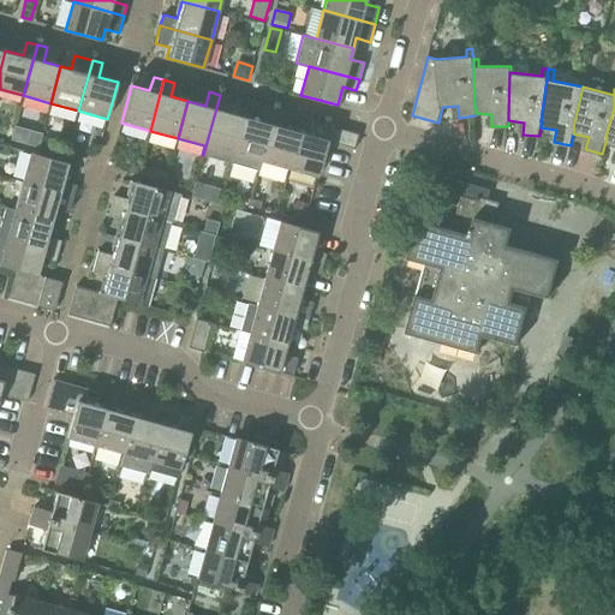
[(203,155),(231,162),(244,117),(226,112),(230,97),(220,95),(203,155)]
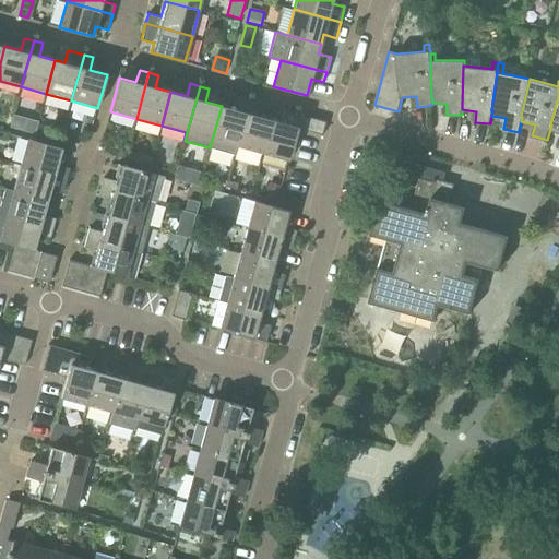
[(235,155),(237,146),(250,100),(240,97),(237,110),(222,106),(210,147),(235,155)]
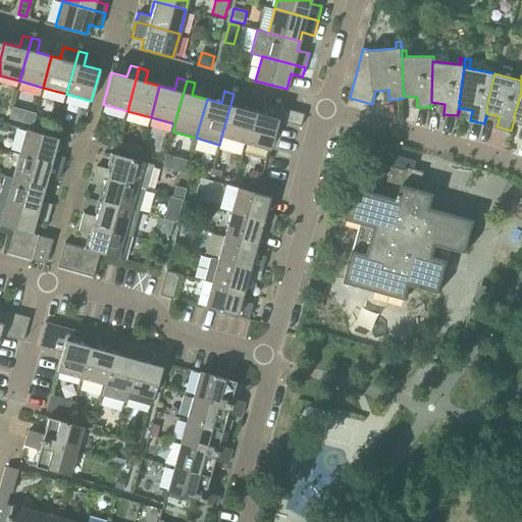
[(221,137),(245,143),(254,112),(240,108),(243,96),(233,94),(221,137)]
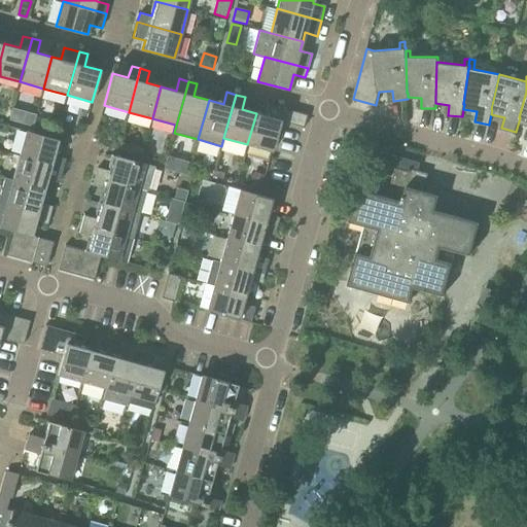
[(256,113),(247,144),(272,151),(281,120),(305,128),(308,114),(268,103),(265,115),(256,113)]
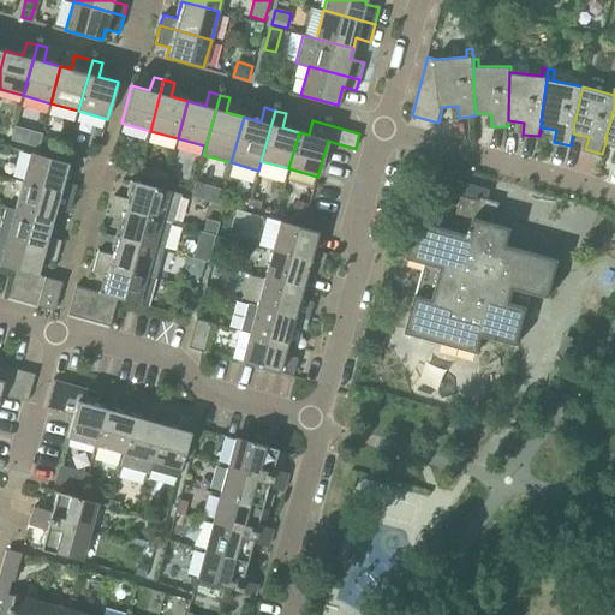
[(15,126),(12,139),(23,143),(27,130),(15,126)]
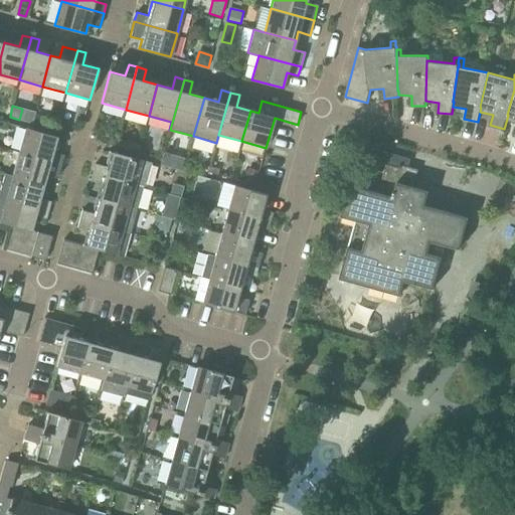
[(35,115),(33,123),(42,126),(44,118),(35,115)]
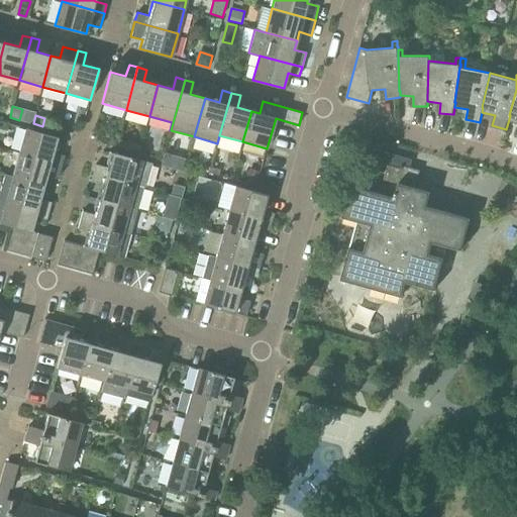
[(59,121),(56,129),(66,132),(68,127),(66,123),(59,121)]
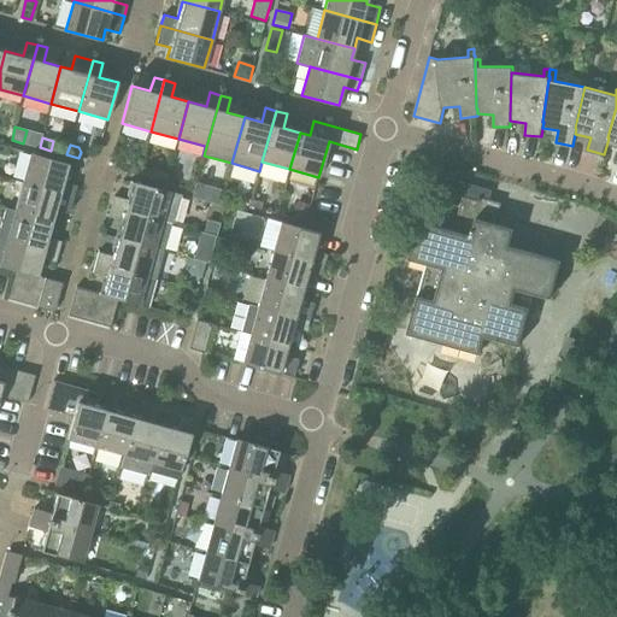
[(31,153),(23,182),(74,195),(77,186),(63,182),(68,163),(31,153)]
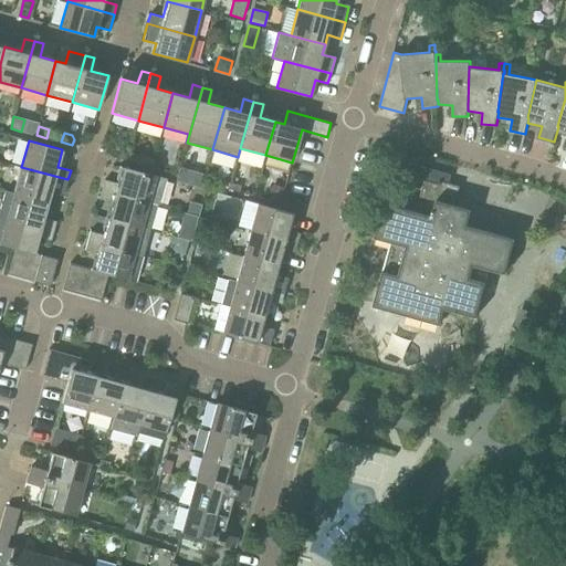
[(105,179),(102,189),(158,205),(159,205),(167,178),(123,166),(117,182),(105,179)]
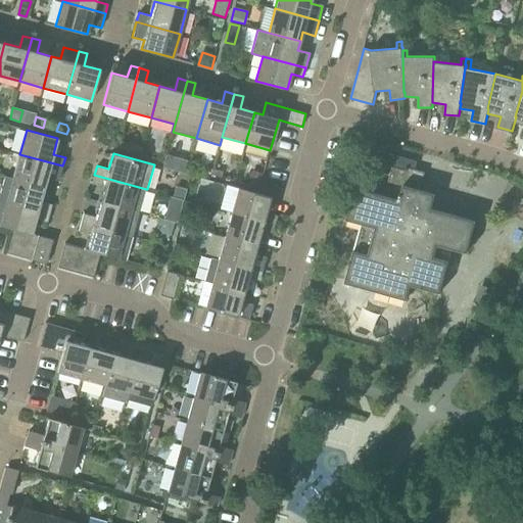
[(62,165),(19,154),(13,178),(44,186),(47,178),(58,181),(62,165)]
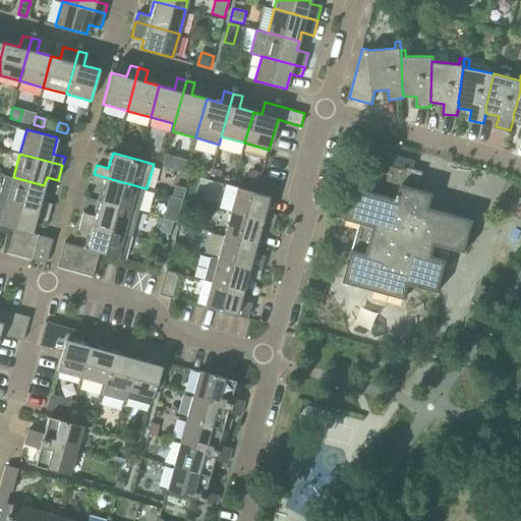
[(179,159),(176,170),(185,172),(188,161),(179,159)]
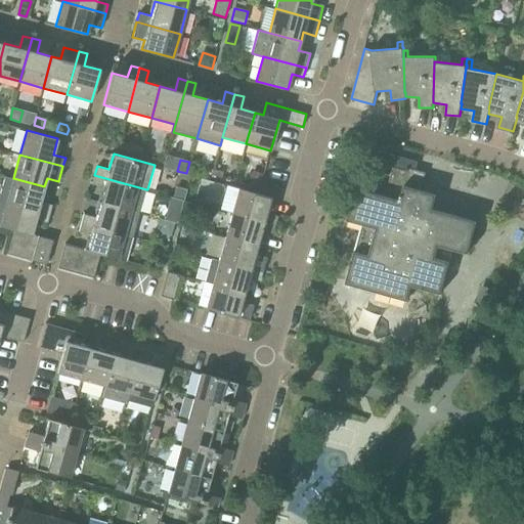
[(362,224),(346,282),(408,300),(412,286),(442,294),(450,261),(436,257),(439,245),(469,253),(478,220),(433,208),(437,193),(411,186),(416,172),(394,166),(386,195),(356,187),(347,220),(362,224)]
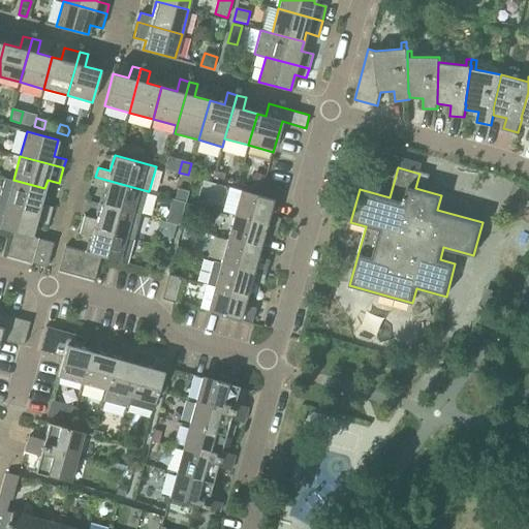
[(104,189),(100,204),(141,215),(148,191),(95,177),(93,186),(104,189)]
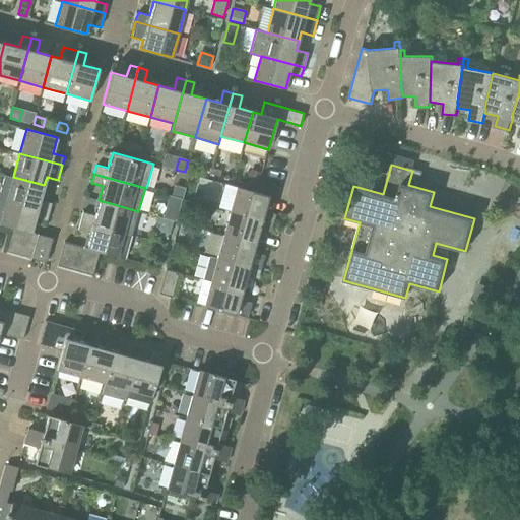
[(251,174),(248,183),(258,186),(261,177),(251,174)]
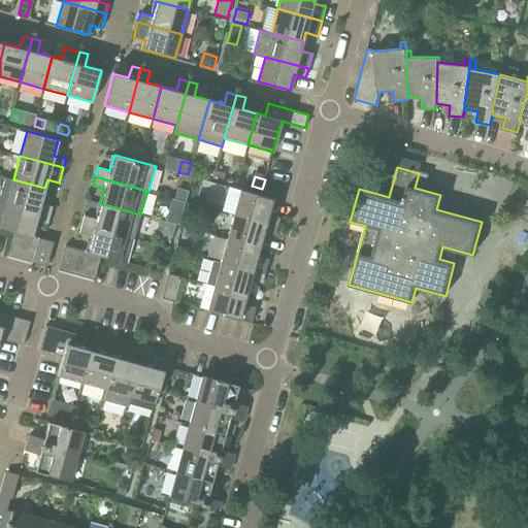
[(5,177),(0,195),(0,201),(51,216),(53,206),(41,203),(44,188),(13,179),(5,177)]
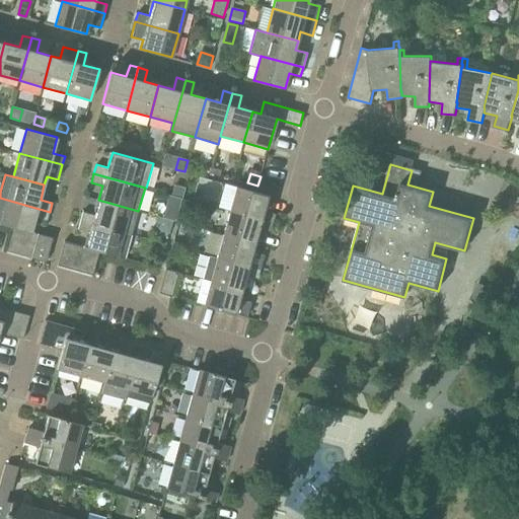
[(182,198),(184,189),(174,186),(172,195),(182,198)]
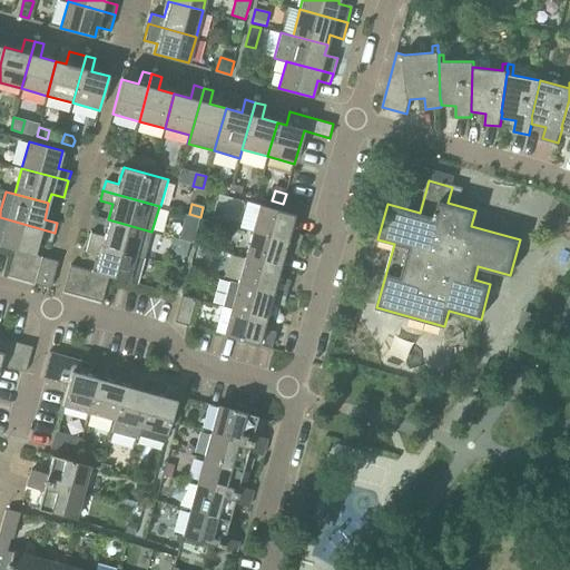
[(259,205),(253,232),(300,245),(303,235),(290,232),(294,214),(259,205)]
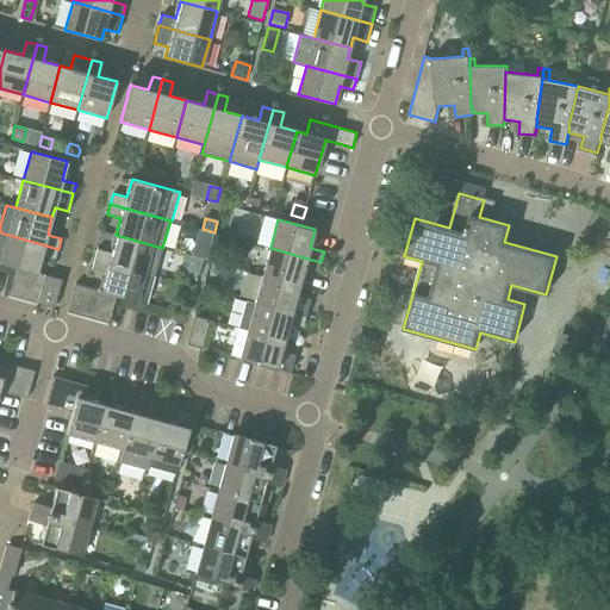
[(193,256),(207,260),(215,232),(203,229),(200,229),(193,256)]
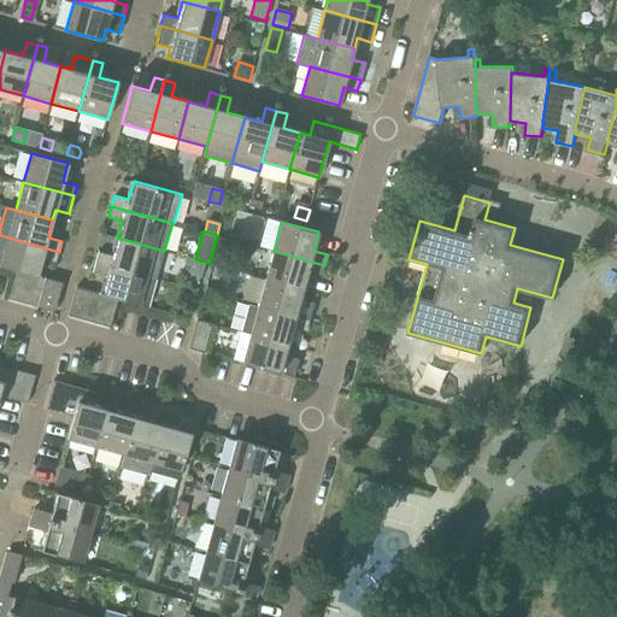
[(0,265),(17,271),(31,275),(37,276),(37,275),(42,258),(56,262),(59,252),(0,235),(0,265)]
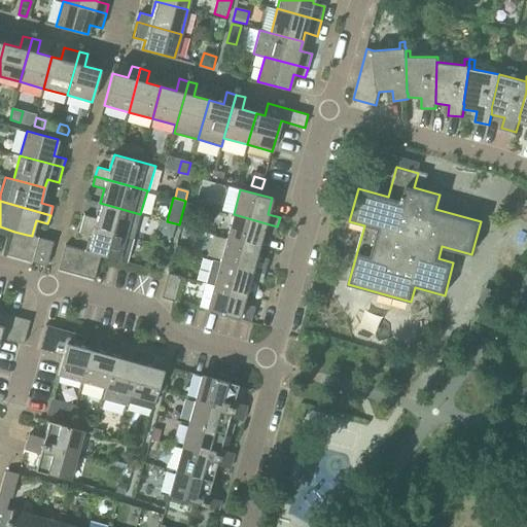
[(84,215),(82,223),(134,238),(140,214),(100,203),(97,218),(84,215)]
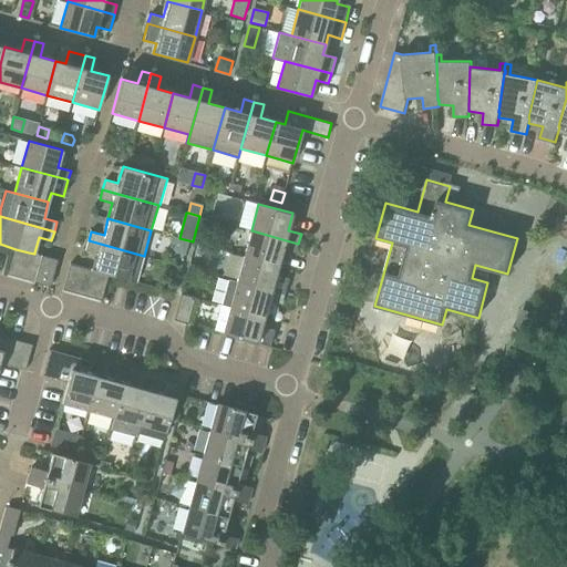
[(251,230),(245,256),(278,266),(282,249),(296,253),(298,244),(251,230)]
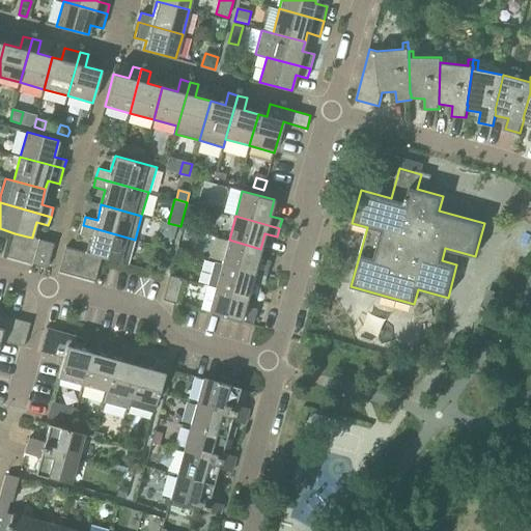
[(87,253),(89,254),(102,257),(128,264),(135,240),(83,225),(80,234),(92,238),(88,252),(87,253)]
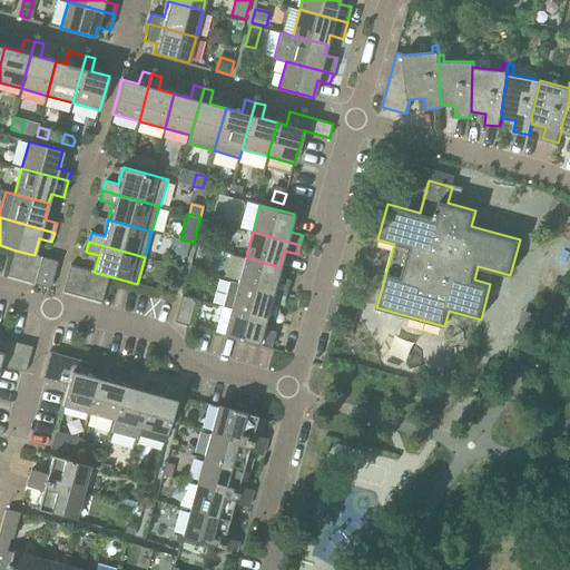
[(9,276),(22,279),(29,254),(16,251),(9,276)]
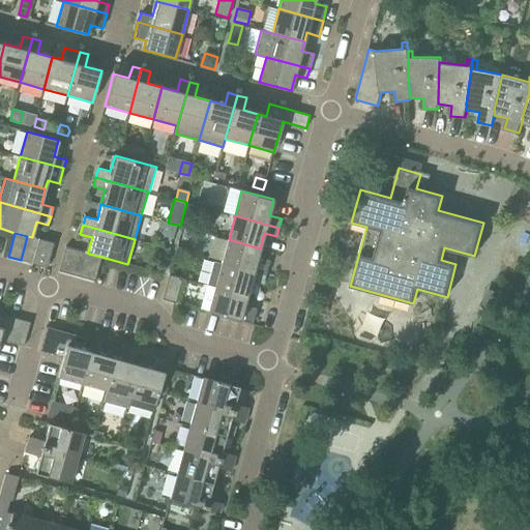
[(21,260),(32,263),(39,238),(32,236),(32,237),(27,236),(21,260)]
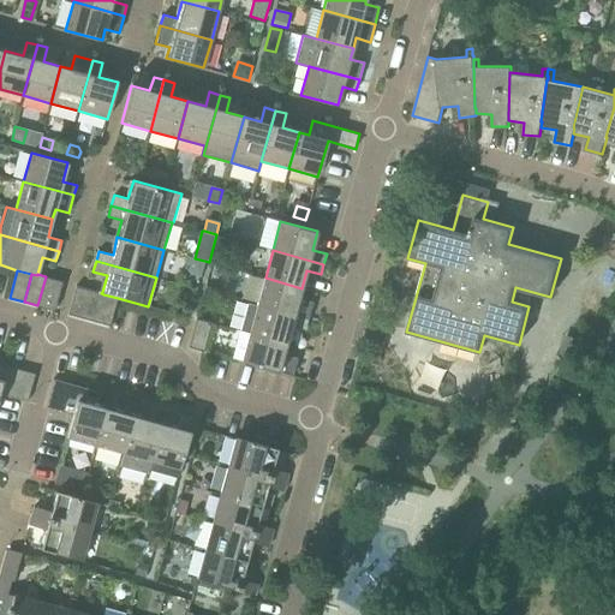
[(46,276),(37,305),(54,310),(63,281),(46,276)]
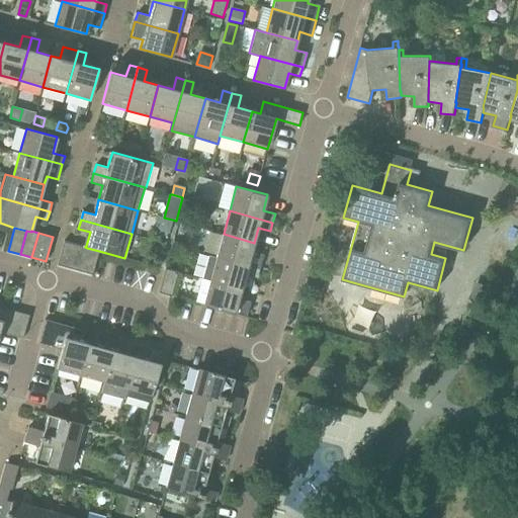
[(254,243),(224,234),(217,257),(260,269),(264,254),(252,251),(254,243)]
